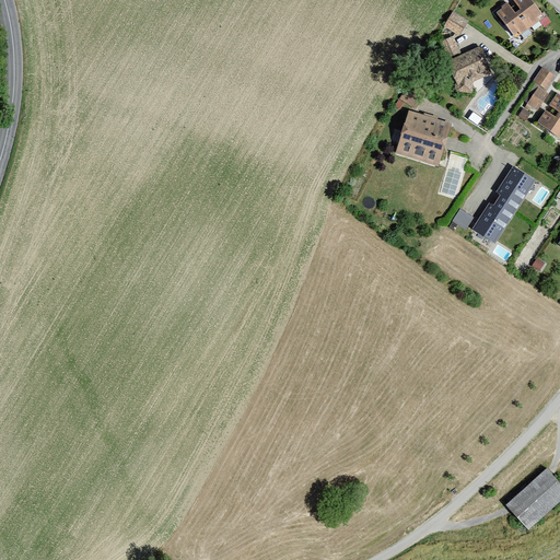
[(497,12),(516,38),(545,18),(531,0),(514,0),(522,9),(516,13),(509,3),(497,12)]
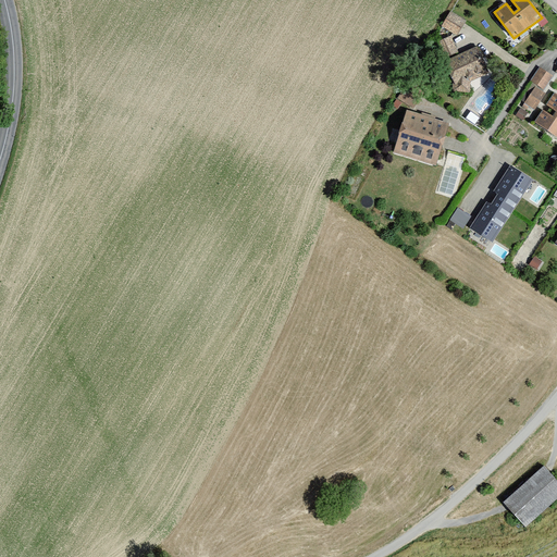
[(442,27),(459,37),(468,22),(450,12),(442,27)]
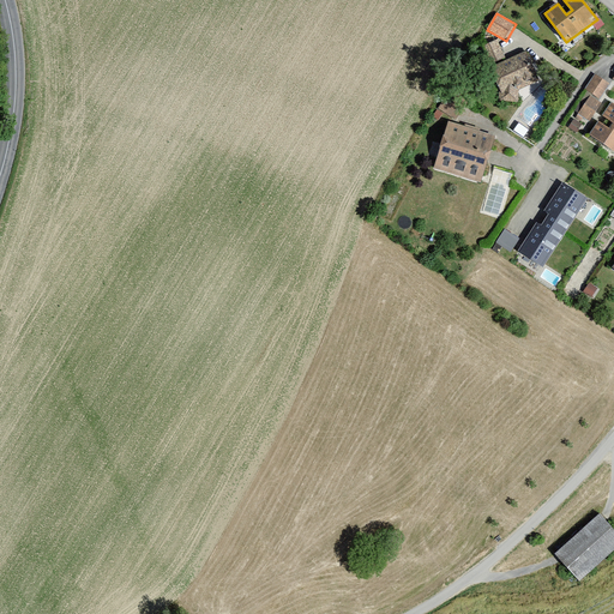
[(507,59),(499,40),(481,47),(504,101),(519,103),(521,91),(541,82),(528,50),(507,59)]
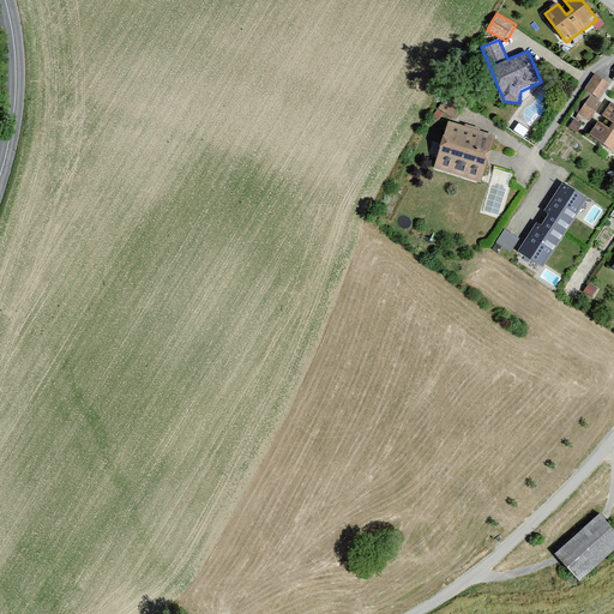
[(611,84),(594,73),(584,88),(591,92),(578,113),(589,120),(602,102),(600,101),(611,84)]
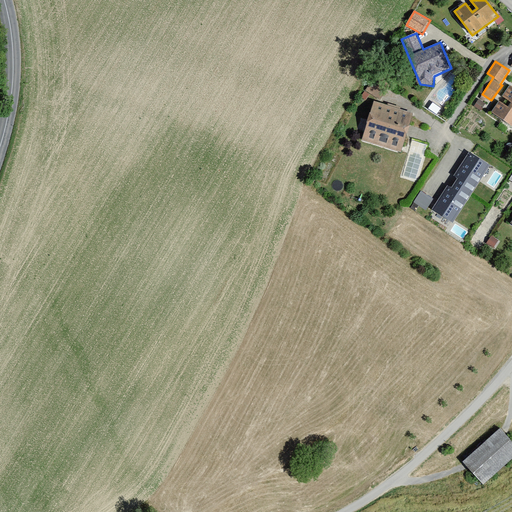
[(365,91),(380,100),(389,86),(374,77),(365,91)]
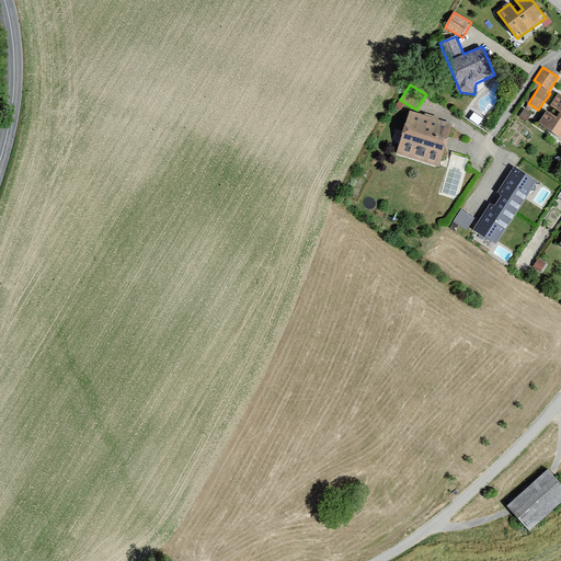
[(560,96),(560,95),(552,106),(560,112),(557,116),(547,110),(536,126),(560,140),(560,96)]
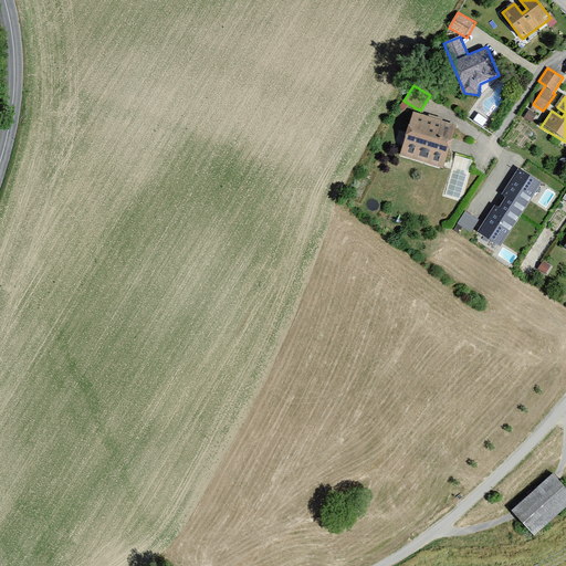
[(400,156),(441,168),(456,125),(415,112),(400,156)]
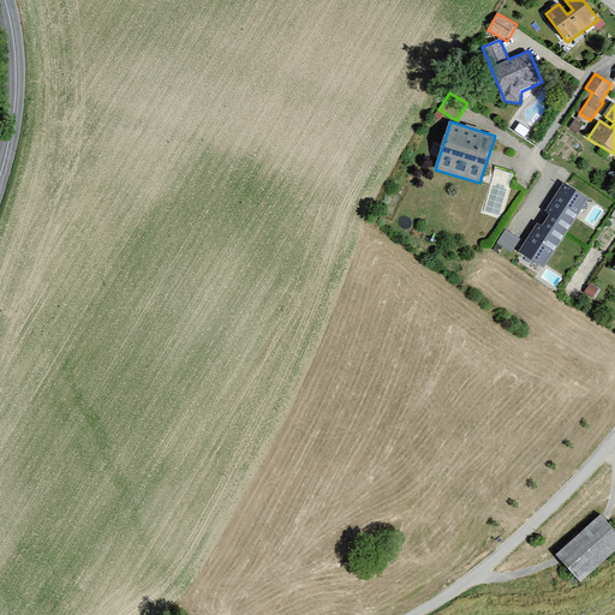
[(519,251),(544,268),(590,198),(565,183),(519,251)]
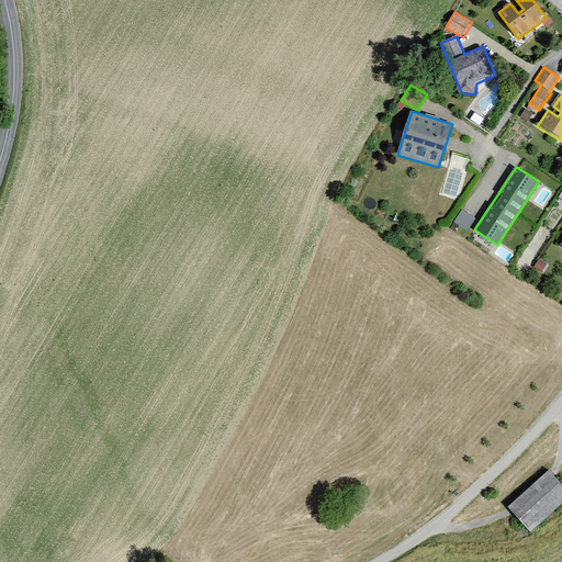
[(461,209),(454,222),(468,229),(475,216),(461,209)]
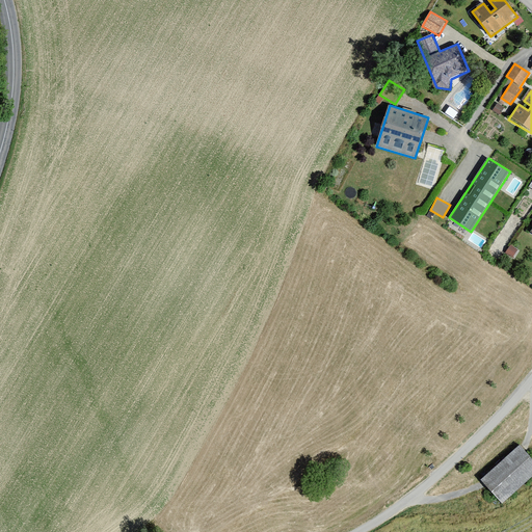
[(504,258),(513,264),(523,249),(512,244),(504,258)]
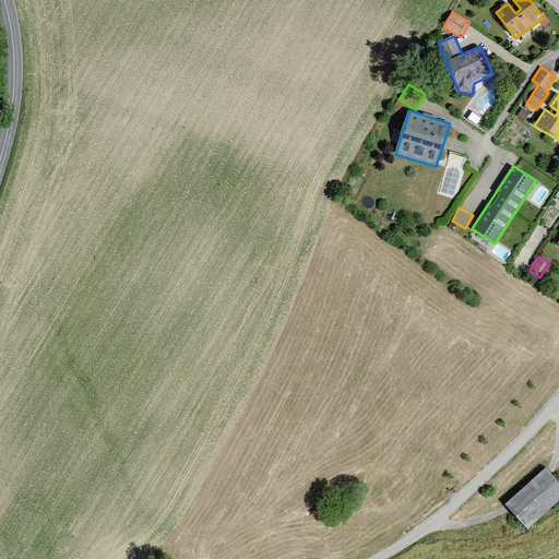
[(558,482),(550,473),(546,467),(504,502),(510,508),(527,528),(558,501),(558,482)]
